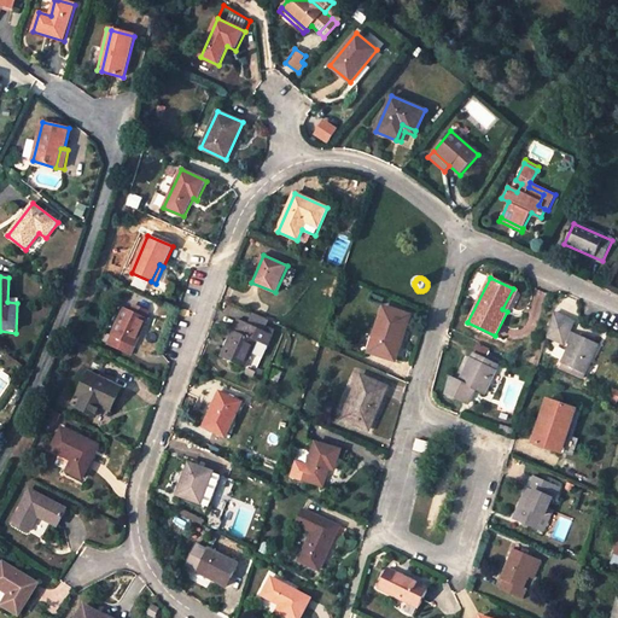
[(513,289),(502,309),(507,312),(517,291),(513,289)]
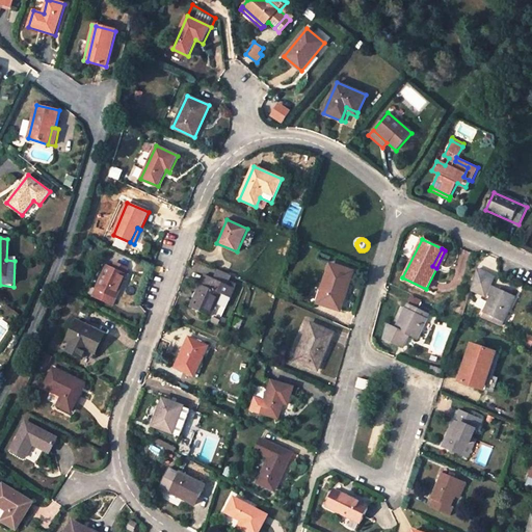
[(352,271),(330,264),(318,302),(340,310),(352,271)]
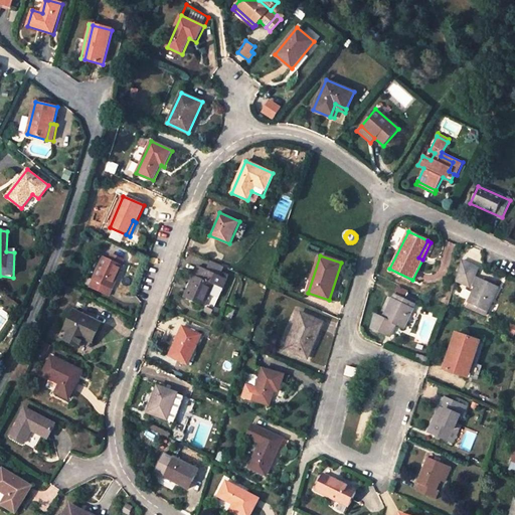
[(109,296),(122,267),(103,258),(89,287),(109,296)]
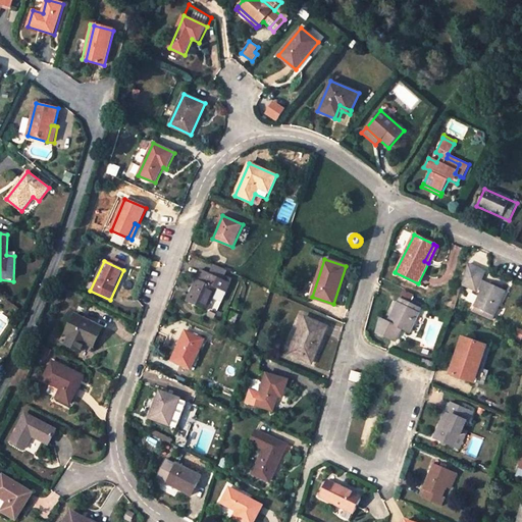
[(486,311),(492,314),(497,304),(499,305),(506,292),(494,286),(480,279),(484,271),(468,263),(462,283),(476,290),(477,286),(482,289),(474,306),(476,307),(475,310),(483,315),(486,311)]
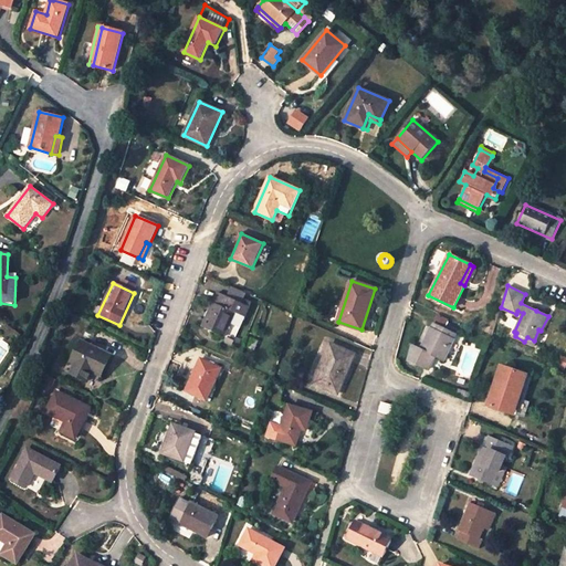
[(233,287),(229,297),(244,304),(249,294),(233,287)]
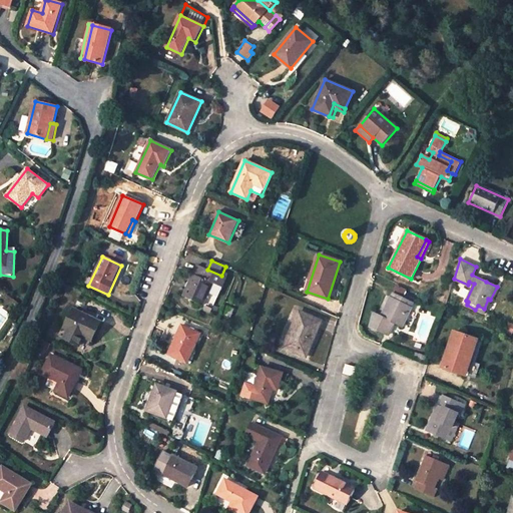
[(198,266),(184,298),(203,306),(212,310),(221,288),(226,278),(221,276),(207,270),(198,266)]
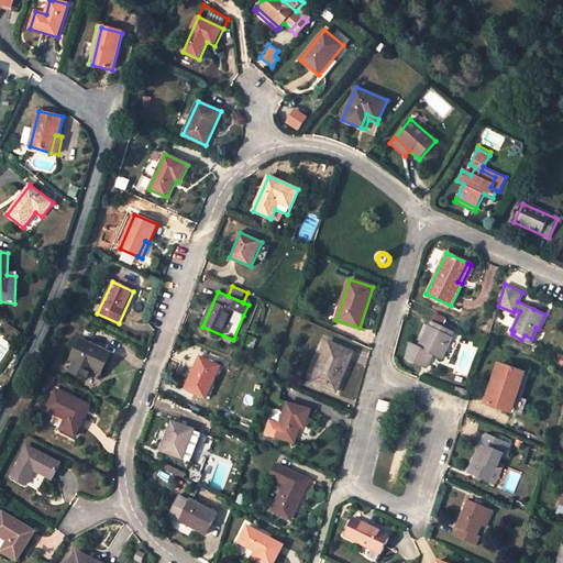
[(432,319),(444,324),(448,318),(435,312),(432,319)]
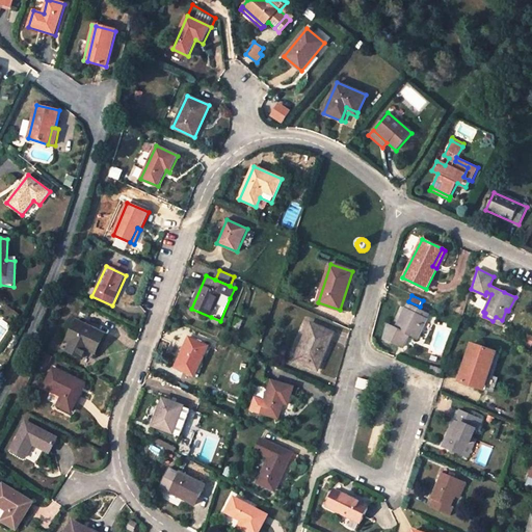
[(418,340),(428,319),(427,319),(429,314),(407,303),(405,309),(404,308),(394,329),(389,326),(382,339),(400,347),(404,339),(400,337),(402,333),(418,340)]
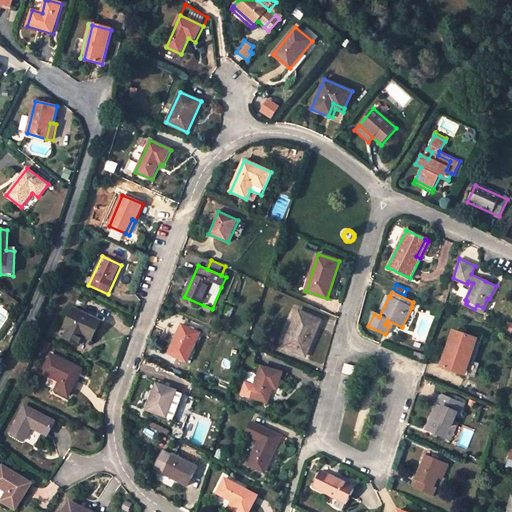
[(231,316),(234,308),(225,304),(222,312),(231,316)]
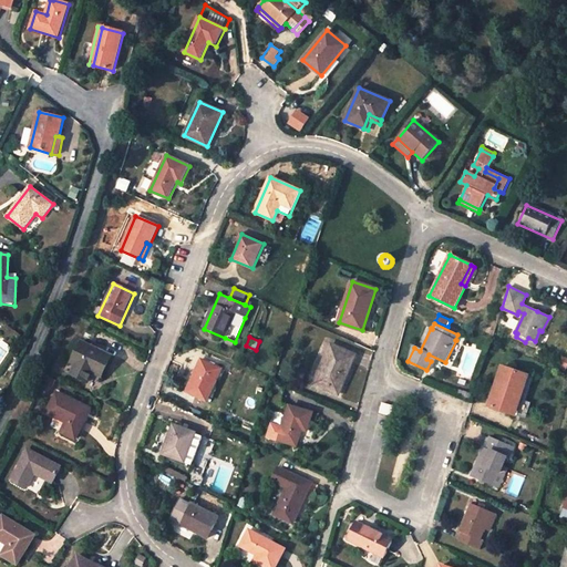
[(537,342),(535,341),(528,338),(525,342),(535,347),(537,342)]
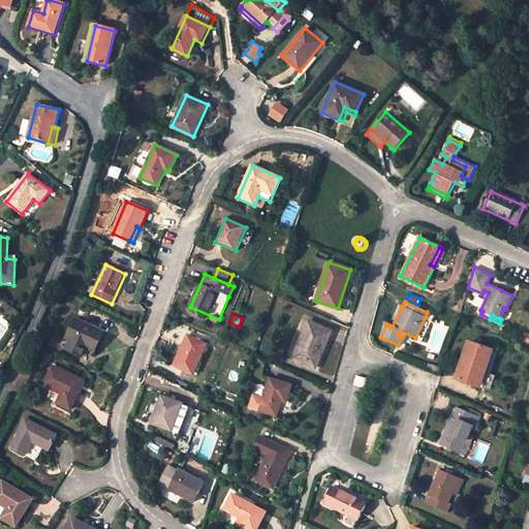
[(94,351),(103,333),(75,319),(66,338),(70,340),(66,349),(82,356),(87,348),(94,351)]
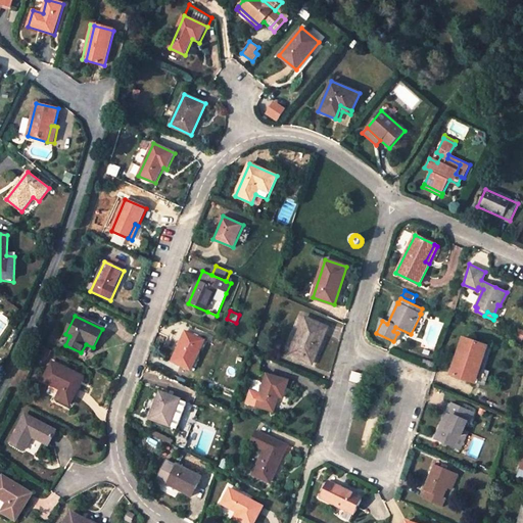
[(313,364),(328,327),(305,317),(289,353),(313,364)]
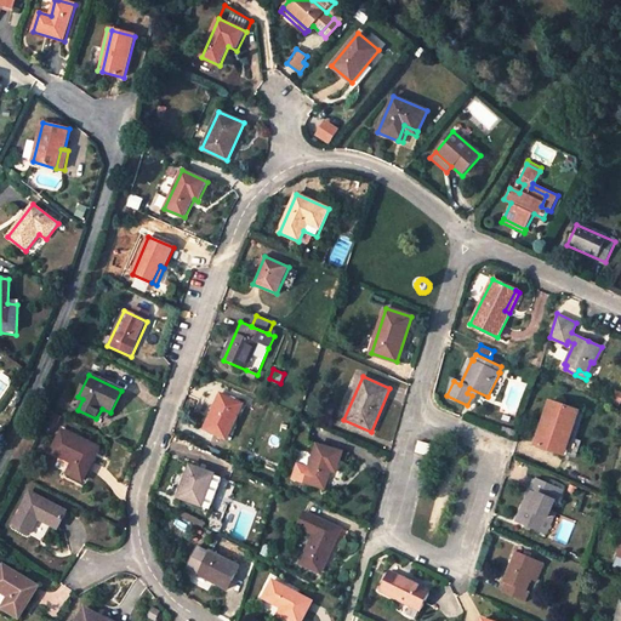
[(244,404),(221,393),(204,428),(227,439),(244,404)]
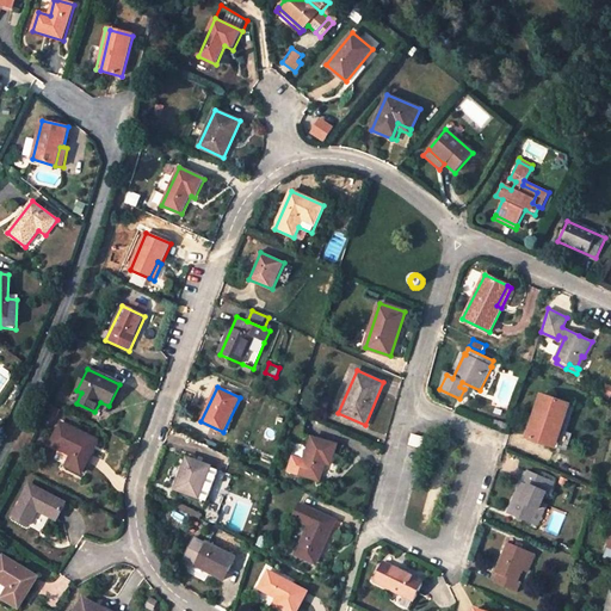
[(569,405),(541,395),(526,438),(555,448),(569,405)]
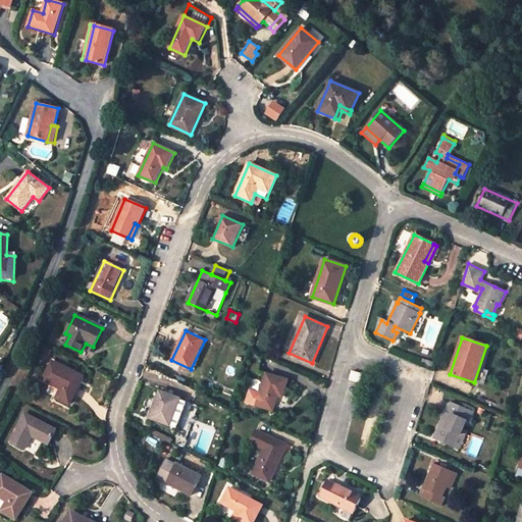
[(80,375),(52,361),(43,379),(61,389),(57,398),(70,405),(79,386),(74,384),(80,375)]
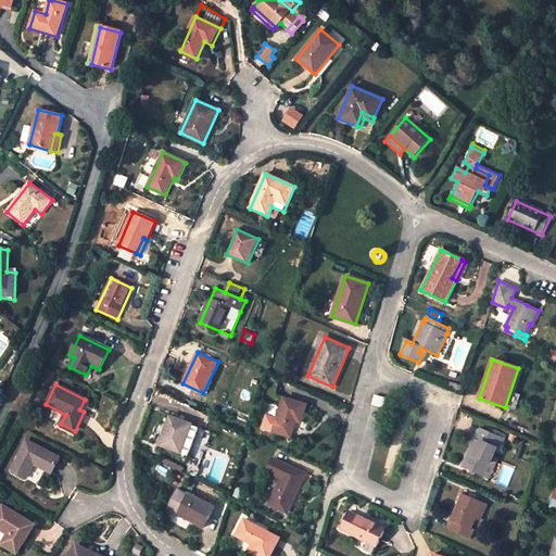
[(382,407),(386,397),(375,395),(373,404),(382,407)]
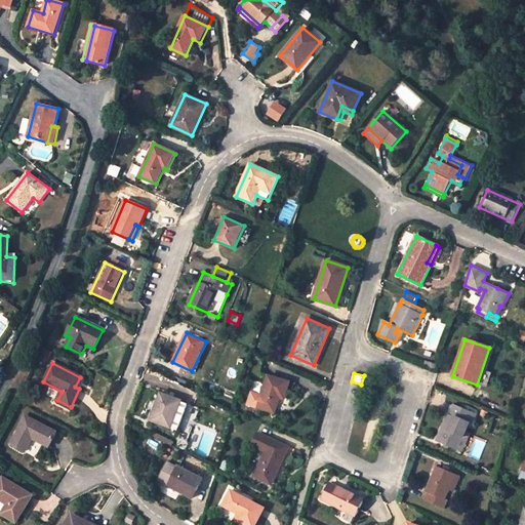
[(290,382),(269,375),(263,395),(258,407),(275,413),(280,398),(285,399),(290,382)]
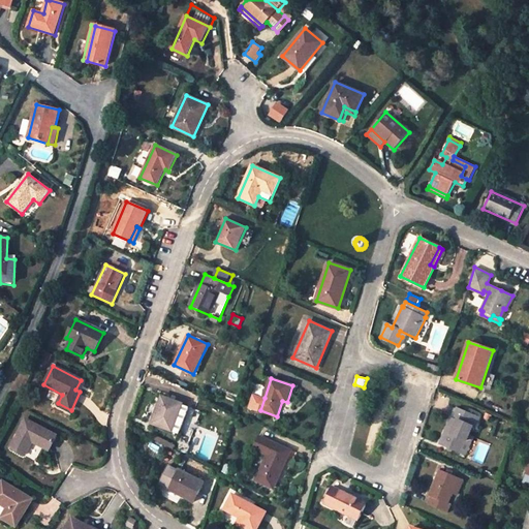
[(81,380),(75,390),(80,392),(85,382),(81,380)]
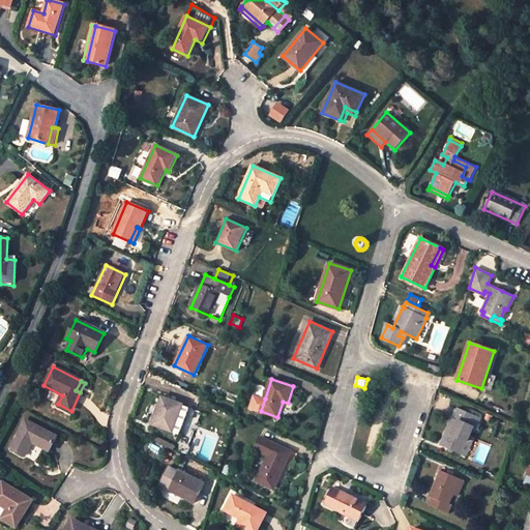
[(255,395),(251,408),(261,411),(265,399),(255,395)]
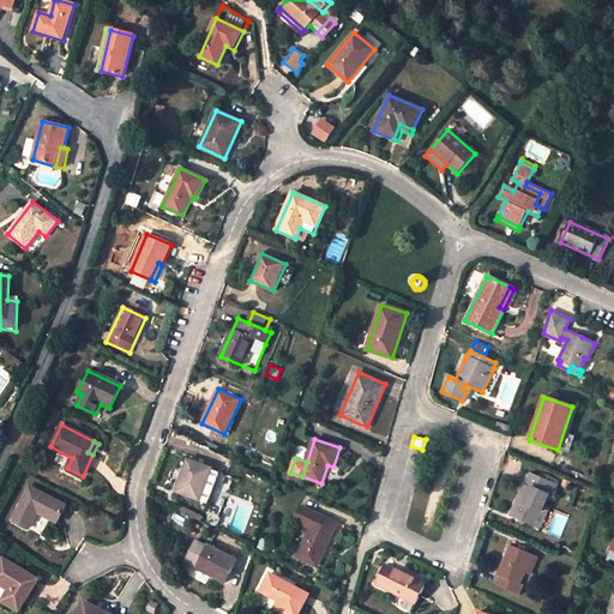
[(212,469),(188,461),(176,491),(200,500),(211,471),(212,469)]
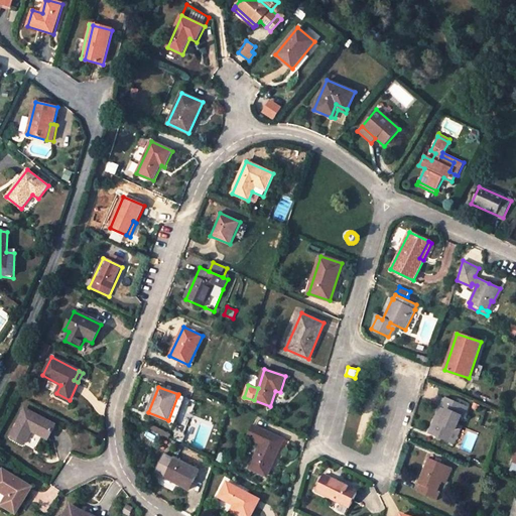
[(175,422),(184,398),(177,396),(168,420),(175,422)]
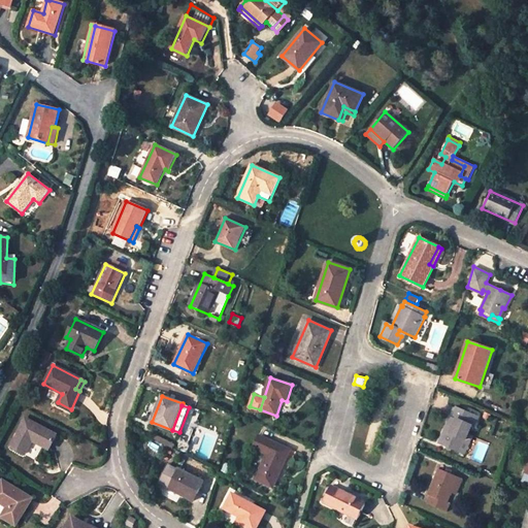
[(439,443),(460,452),(467,434),(475,416),(456,406),(439,443)]
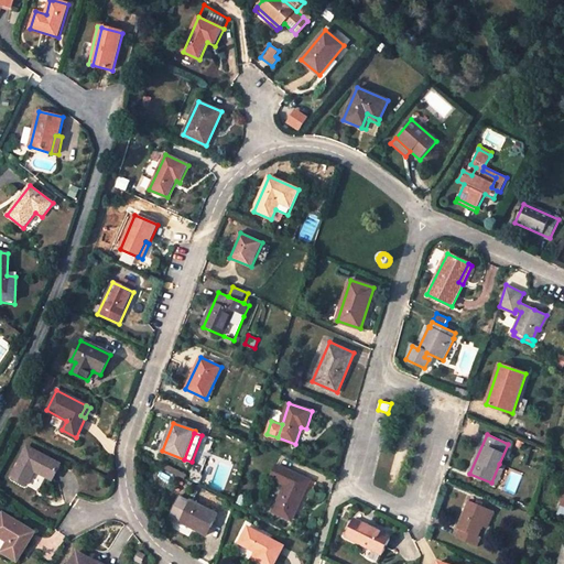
[(52,479),(61,465),(28,447),(12,477),(26,485),(34,470),(52,479)]
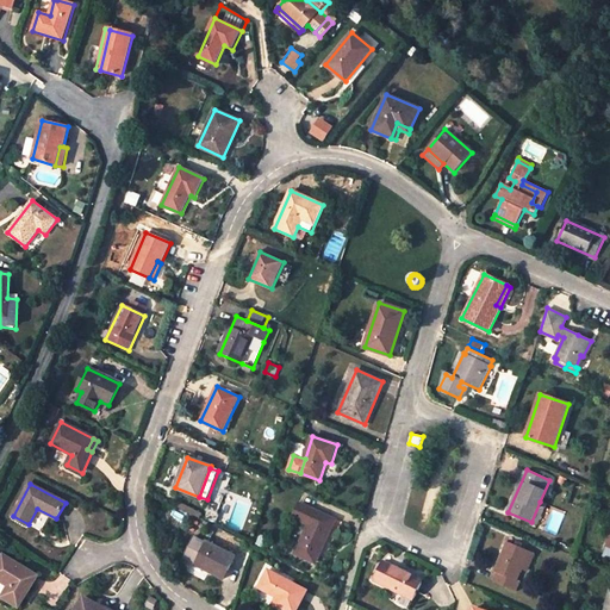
[(546,504),(540,502),(531,522),(537,524),(546,504)]
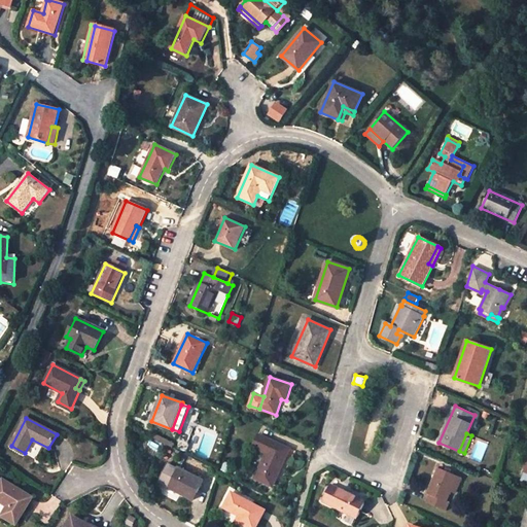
[(253,444),(268,451),(255,478),(272,486),(288,450),(257,434),(253,444)]
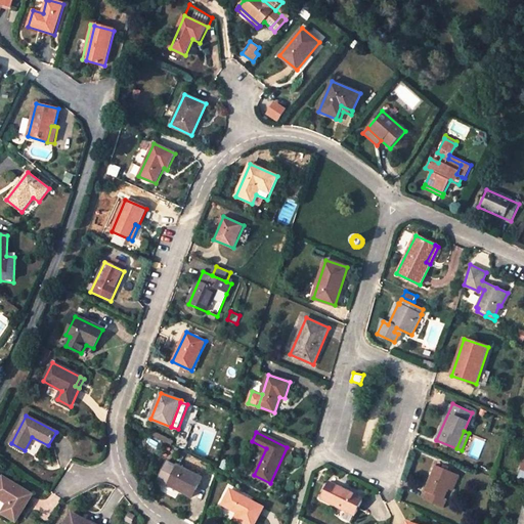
[(192,496),(202,478),(167,461),(158,479),(192,496)]
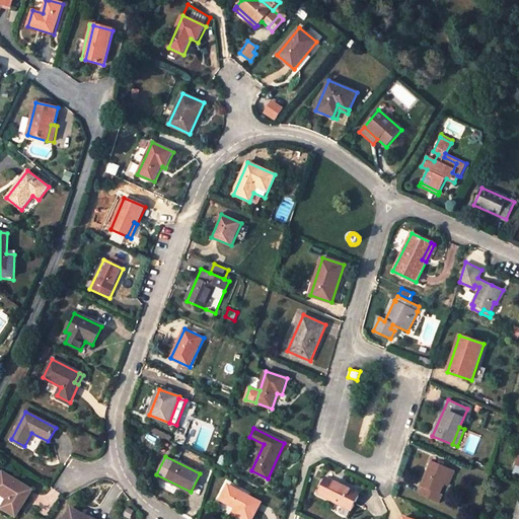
[(451,469),(431,460),(421,487),(423,488),(420,495),(439,503),(443,495),(441,494),(444,485),(451,469)]
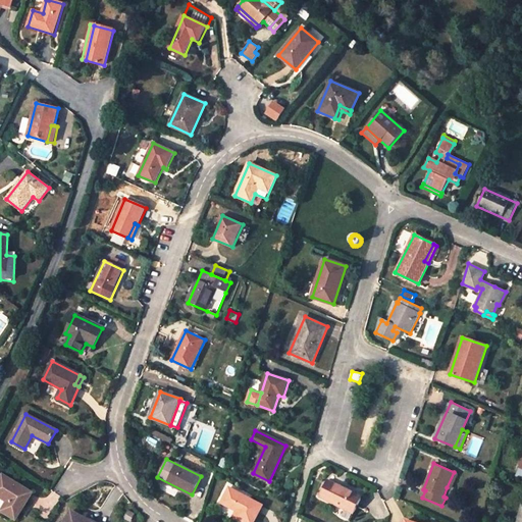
[(454,472),(447,487),(451,489),(458,473),(454,472)]
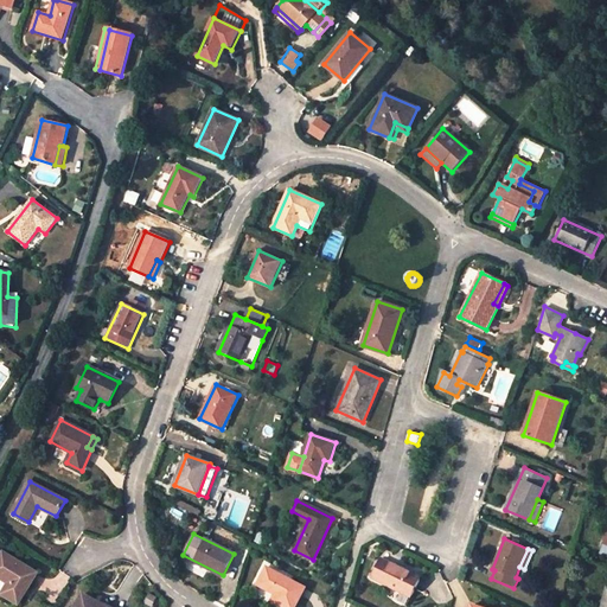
[(4,553),(0,558),(0,577),(8,583),(2,594),(18,604),(37,574),(4,553)]
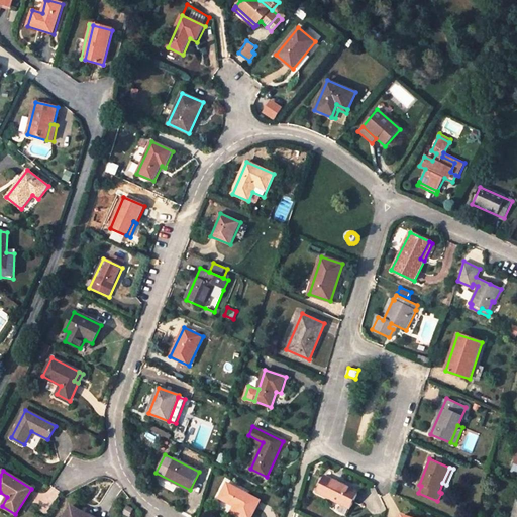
[(350,508),(358,492),(324,476),(316,492),(350,508)]
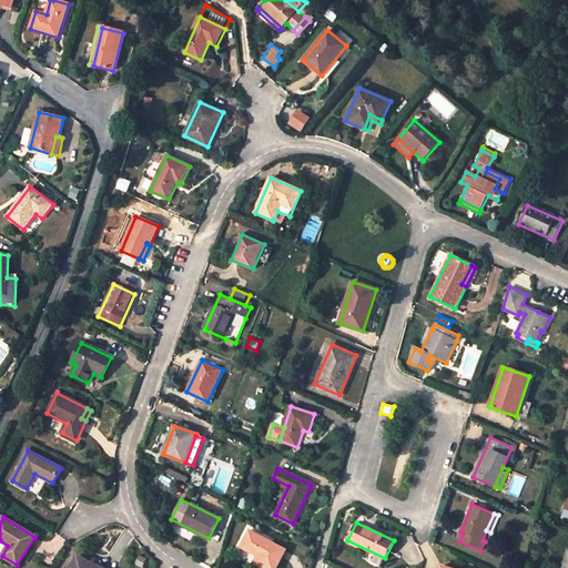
[(275,567),(286,549),(250,530),(240,547),(254,555),(255,553),(259,554),(257,556),(254,563),(264,567),(275,567)]
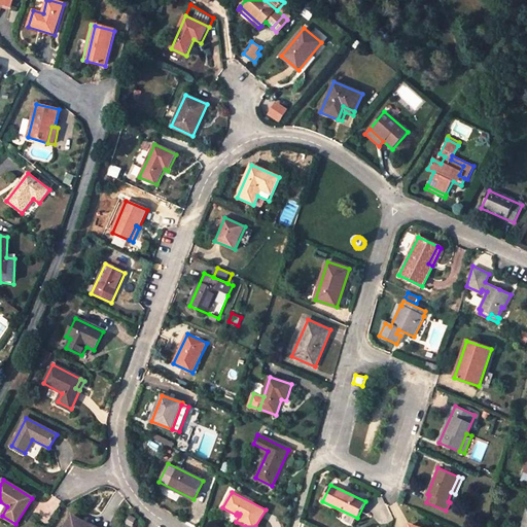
[(92,526),(72,515),(65,526),(92,526)]
